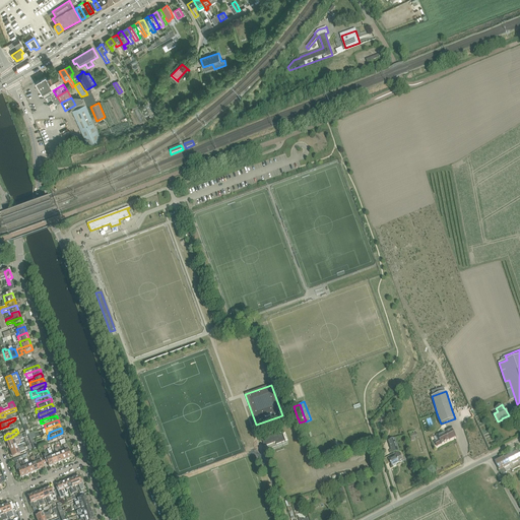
[(442,433),(437,436),(439,440),(435,442),(437,446),(455,437),(452,430),(443,435),(442,433)]
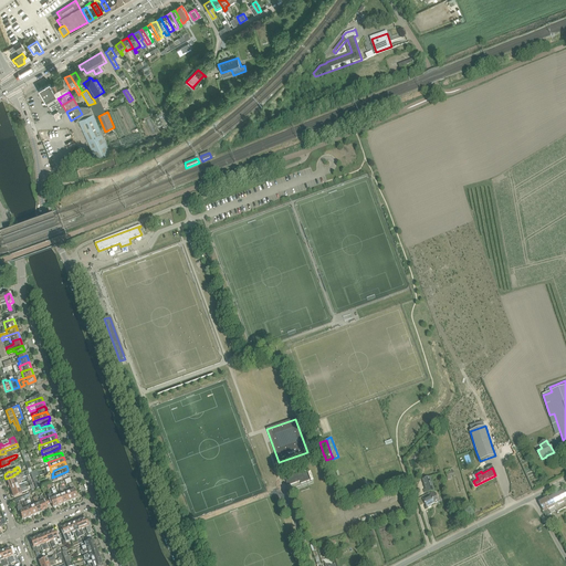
[(69,472),(67,471),(52,478),(53,482),(70,477),(70,475),(70,473),(69,472)]
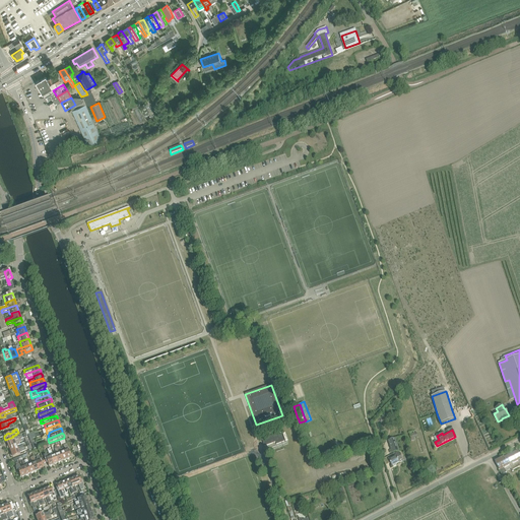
[(262,440),(264,447),(275,443),(276,445),(284,442),(282,435),(277,436),(277,435),(262,440)]
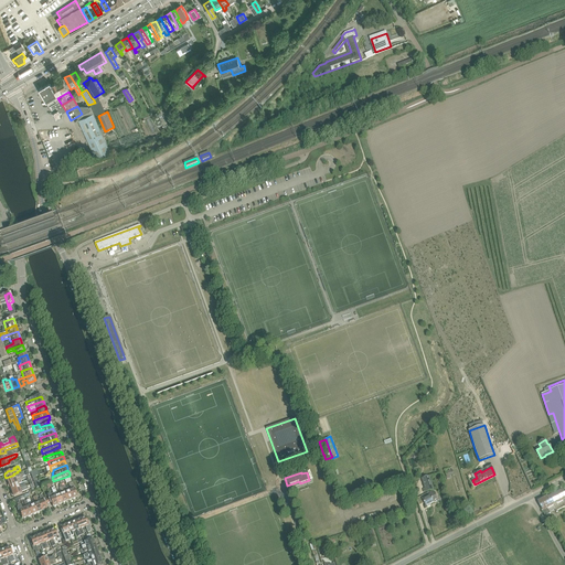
[(426,492),(433,490),(433,489),(428,477),(422,479),(426,492)]
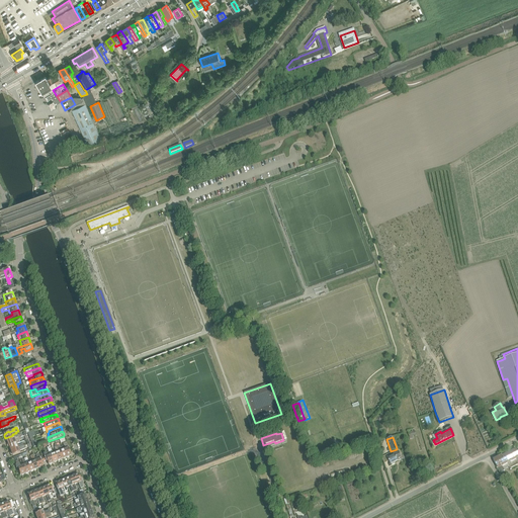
[(20,438),(7,443),(8,444),(7,445),(8,447),(16,444),(19,443),(19,441),(21,440),(20,438)]
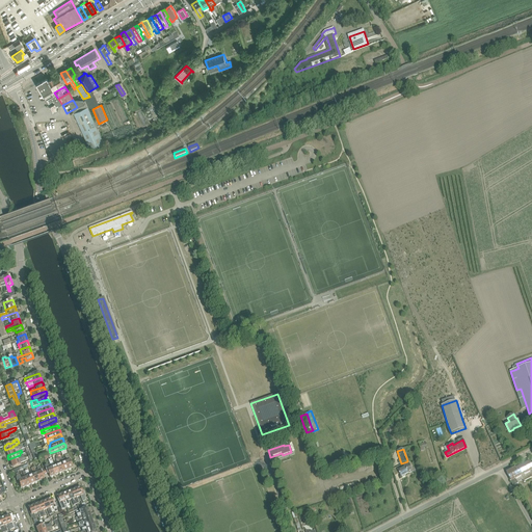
[(70,458),(69,457),(68,455),(64,456),(65,458),(63,459),(69,471),(71,470),(71,469),(73,468),(72,466),(72,463),(70,458)]
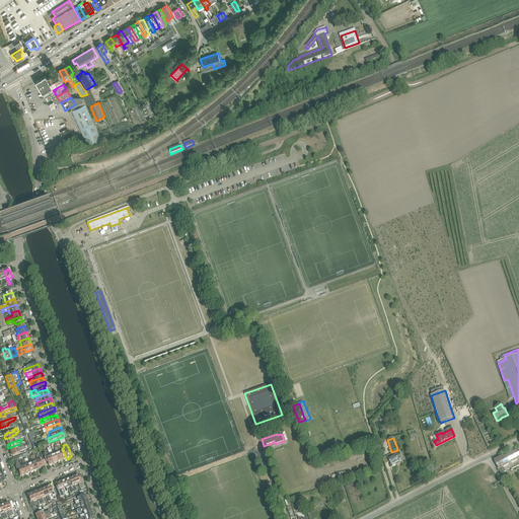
[(60,446),(57,447),(62,460),(64,459),(64,460),(67,459),(62,448),(61,449),(60,446)]
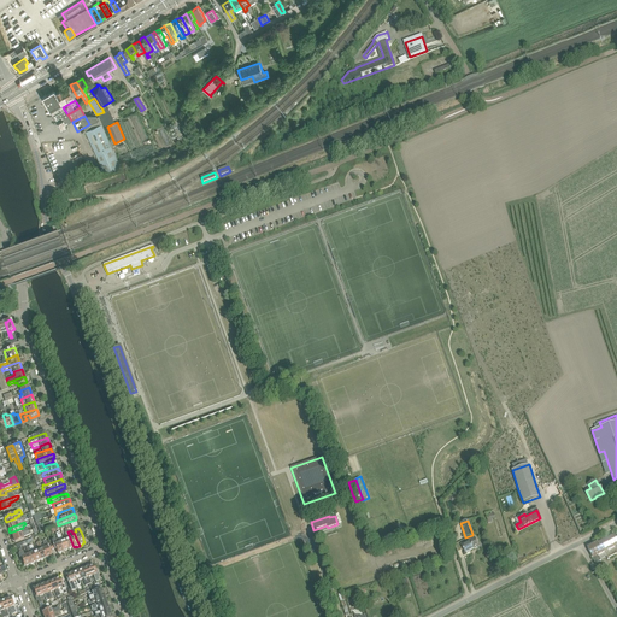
[(28,532),(13,538),(13,539),(15,542),(23,540),(23,538),(30,534),(29,532),(28,532)]
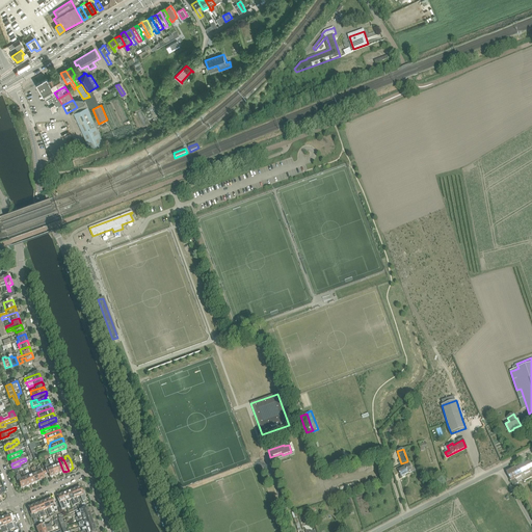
[(54,475),(56,475),(57,475),(59,474),(56,467),(54,467),(51,459),(48,460),(50,464),(51,468),(54,475)]
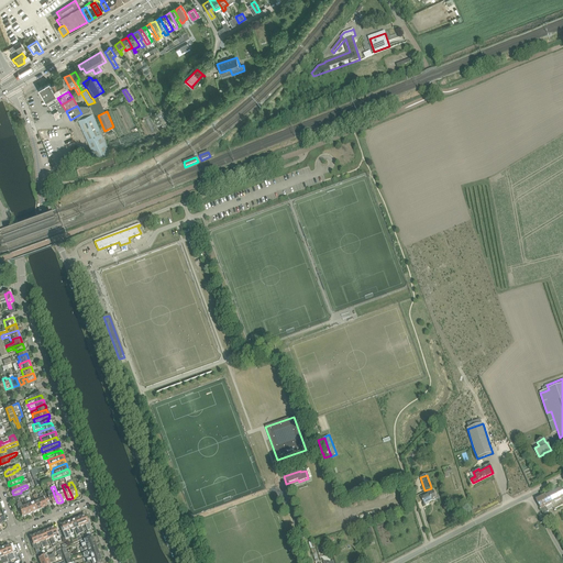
[(562,505),(562,494),(560,487),(536,499),(543,514),(549,511),(548,510),(553,508),(554,510),(556,510),(555,509),(562,505)]
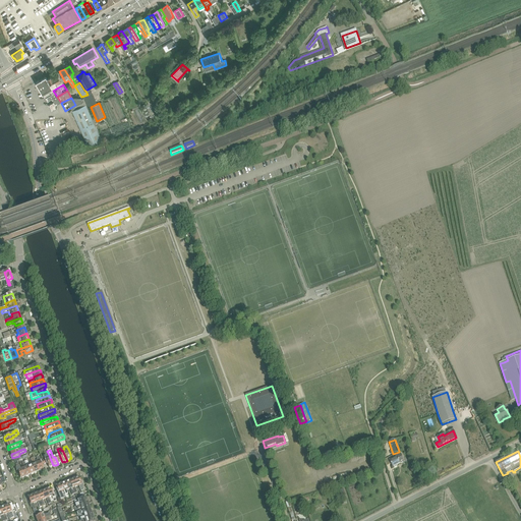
[(52,466),(53,465),(50,458),(49,455),(44,457),(45,460),(43,461),(44,464),(46,463),(47,465),(48,464),(49,467),(50,467),(52,466)]
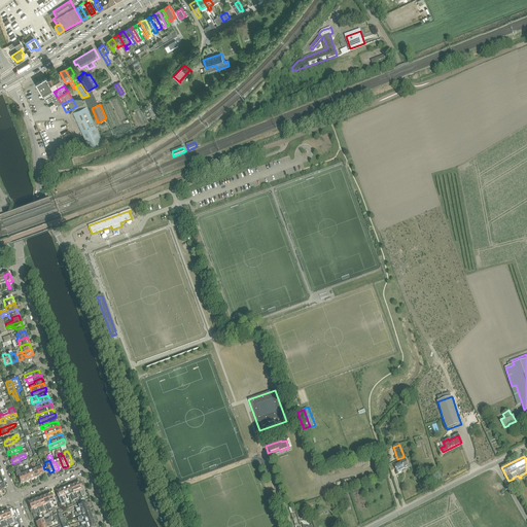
[(43,470),(44,469),(43,466),(41,467),(39,461),(36,462),(38,466),(35,466),(36,469),(39,477),(40,477),(42,476),(43,475),(42,472),(43,471),(43,470)]
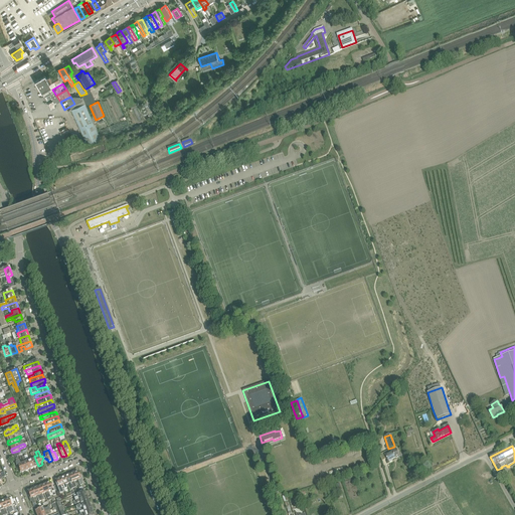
[(389,463),(392,461),(392,460),(396,458),(395,458),(399,457),(396,451),(392,452),(385,456),(388,462),(389,462),(389,463)]
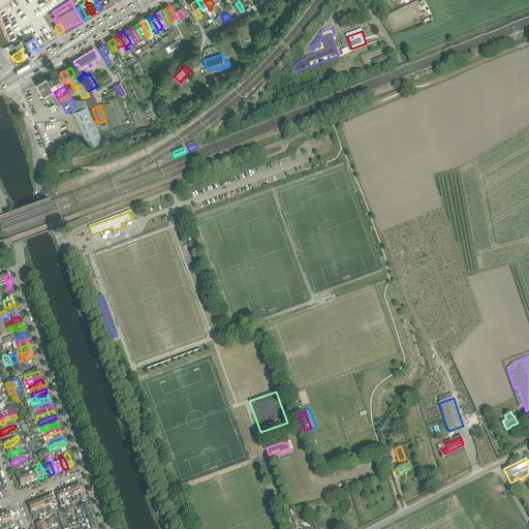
[(37,479),(39,478),(36,471),(35,468),(34,465),(31,466),(32,469),(30,470),(35,480),(37,479)]
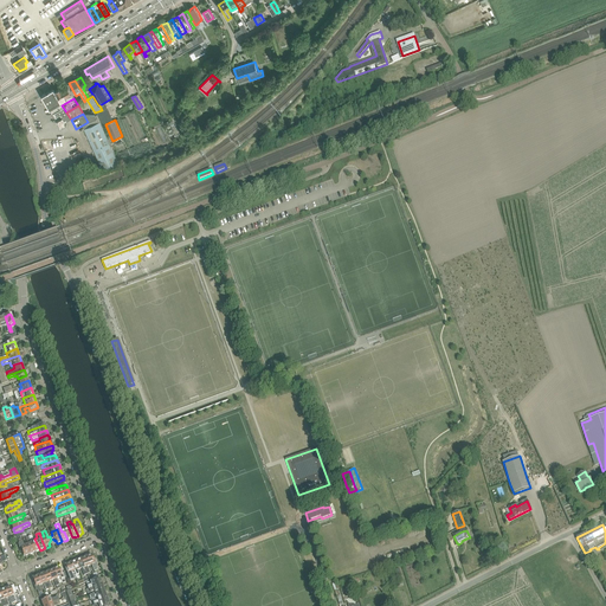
[(24,556),(26,555),(26,556),(30,555),(26,546),(24,546),(21,540),(20,540),(20,537),(23,536),(21,534),(15,535),(19,545),(18,546),(21,553),(23,553),(24,556)]
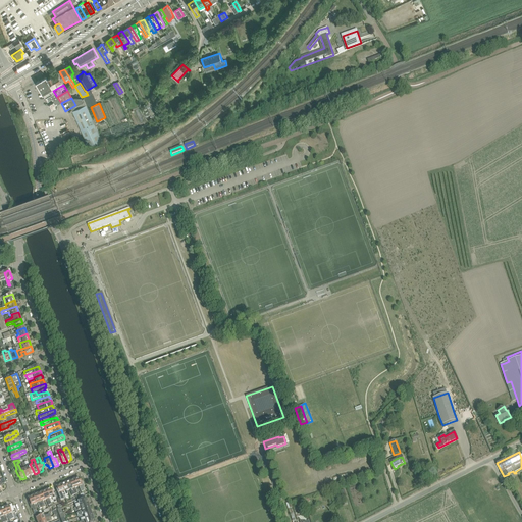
[(28,462),(24,463),(30,476),(31,475),(32,475),(35,474),(30,464),(29,464),(28,462)]
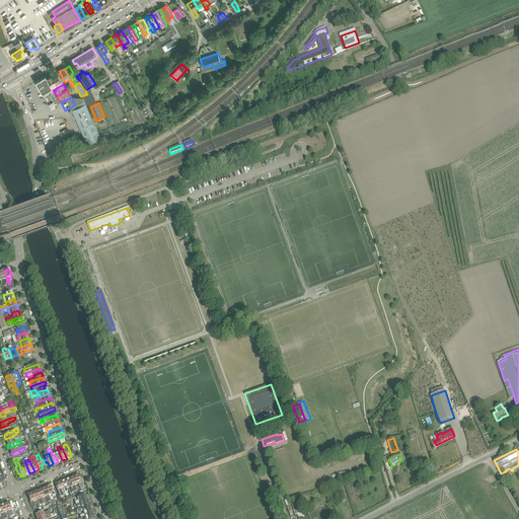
[(81,478),(79,478),(78,475),(77,476),(76,475),(74,476),(77,485),(78,484),(80,489),(80,490),(83,489),(82,486),(83,485),(81,478)]
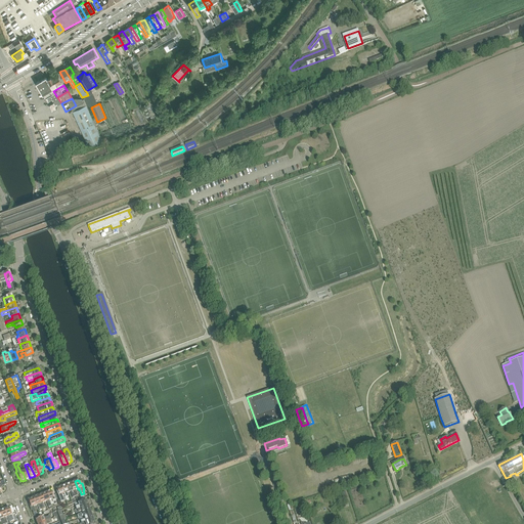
[(68,484),(66,485),(69,492),(70,492),(73,497),(75,496),(70,484),(69,484),(68,484)]
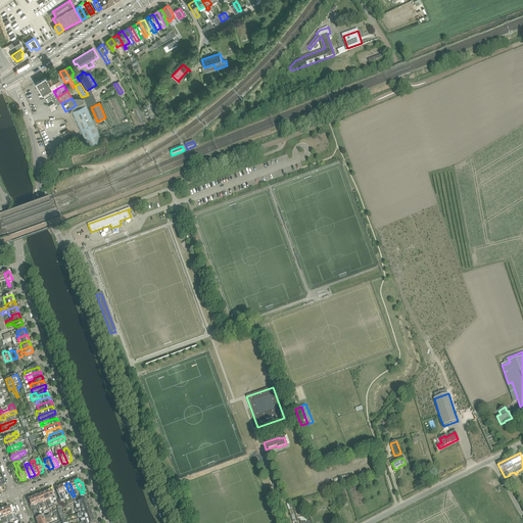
[(57,487),(56,488),(57,490),(56,491),(60,502),(63,501),(62,497),(64,496),(60,486),(59,486),(57,487)]
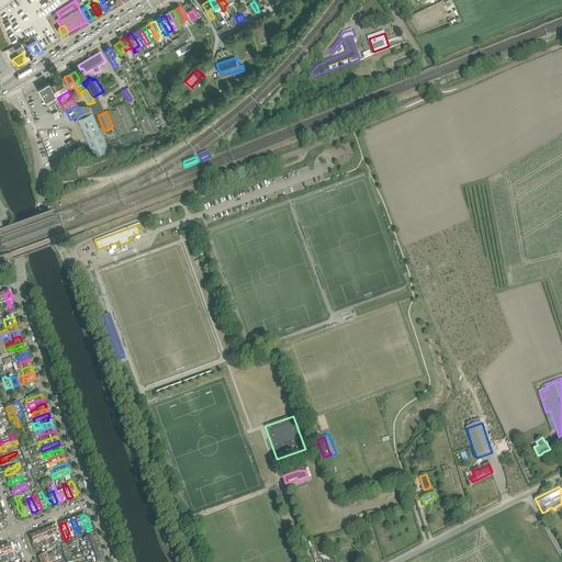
[(51,528),(49,529),(54,540),(56,539),(57,540),(57,541),(60,540),(59,538),(62,537),(59,530),(57,531),(56,529),(56,530),(55,527),(54,527),(53,527),(51,528)]
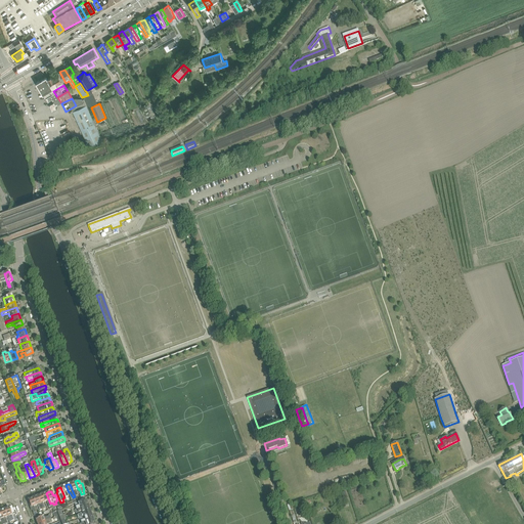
[(44,493),(41,494),(44,501),(45,500),(49,510),(52,509),(50,504),(46,493),(45,493),(44,493)]
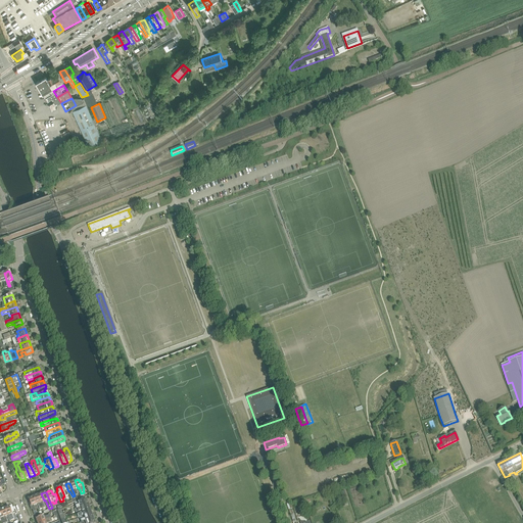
[(35,495),(33,496),(35,504),(37,503),(39,509),(42,508),(37,495),(36,496),(35,495)]
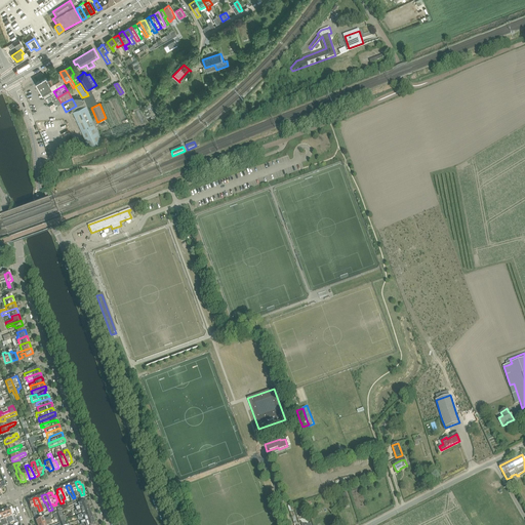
[(30,500),(28,501),(29,503),(29,506),(31,511),(32,512),(34,517),(37,516),(33,507),(35,506),(33,498),(30,499),(30,500)]
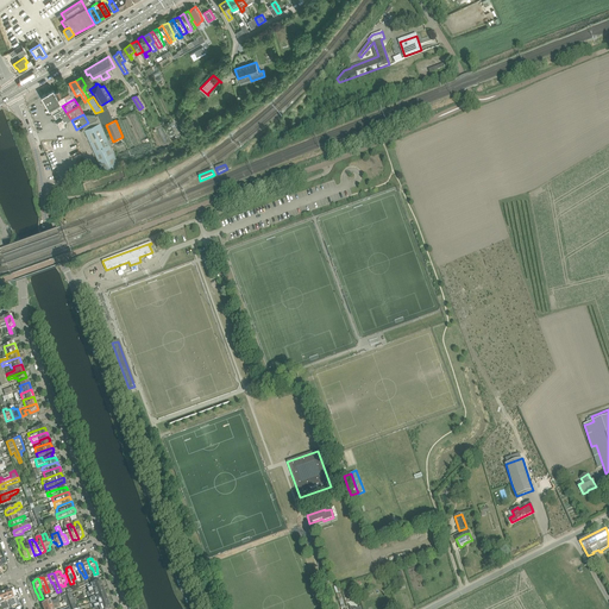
[(100,582),(87,586),(89,592),(102,588),(101,586),(102,585),(101,583),(100,582)]
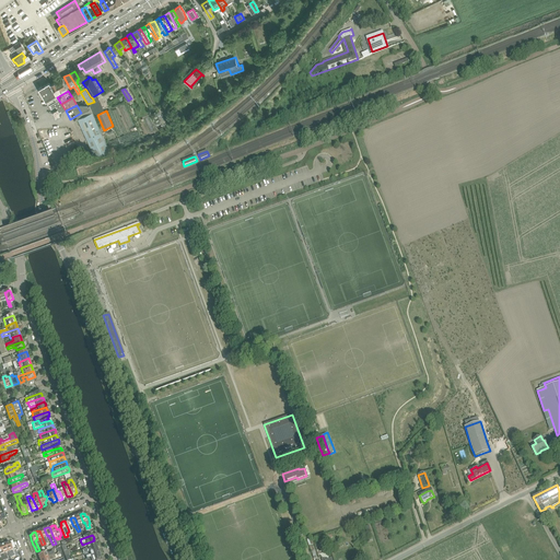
[(84,550),(96,546),(95,543),(94,543),(94,540),(82,545),(80,546),(81,549),(83,548),(84,550)]
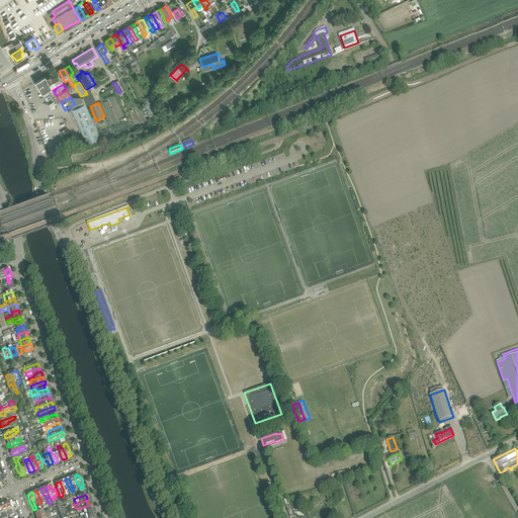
[(6,502),(4,503),(7,511),(9,517),(14,515),(12,510),(14,509),(15,510),(17,509),(14,502),(12,503),(11,501),(7,503),(6,502)]
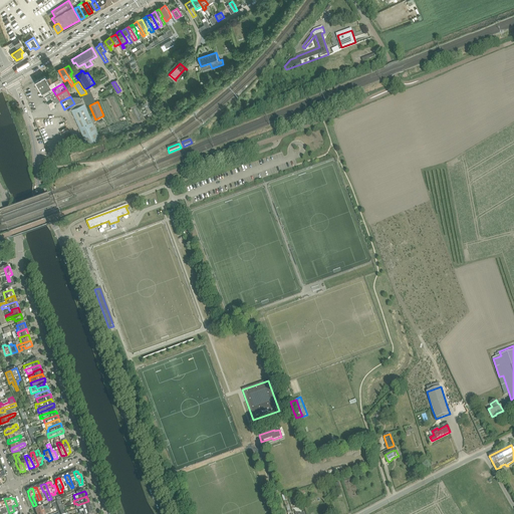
[(77,510),(89,505),(89,504),(89,503),(88,501),(77,505),(75,505),(75,506),(76,508),(77,509),(77,510)]
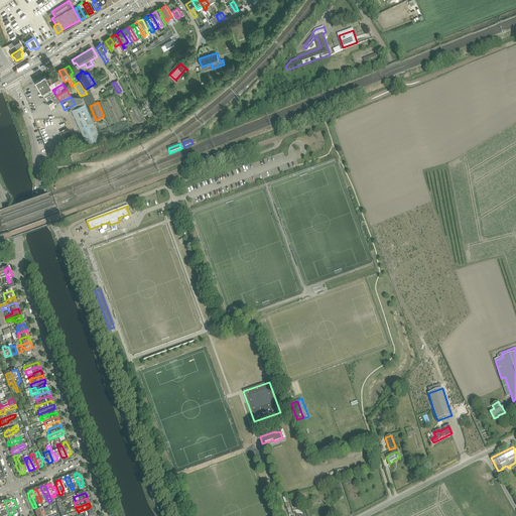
[(90,507),(79,511),(81,515),(92,512),(91,511),(92,510),(91,508),(90,508),(90,507)]
